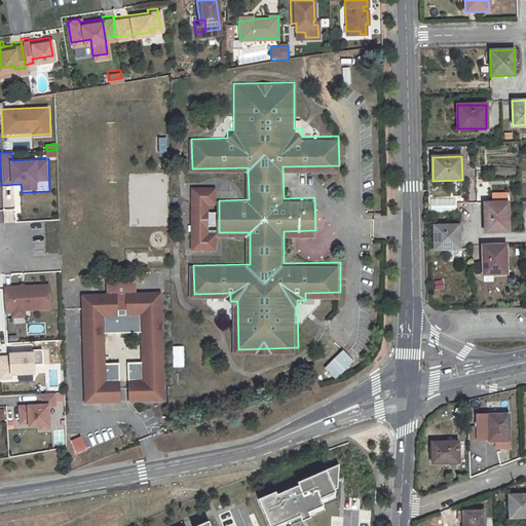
[(431,212),(456,211),(456,197),(430,199),(431,212)]
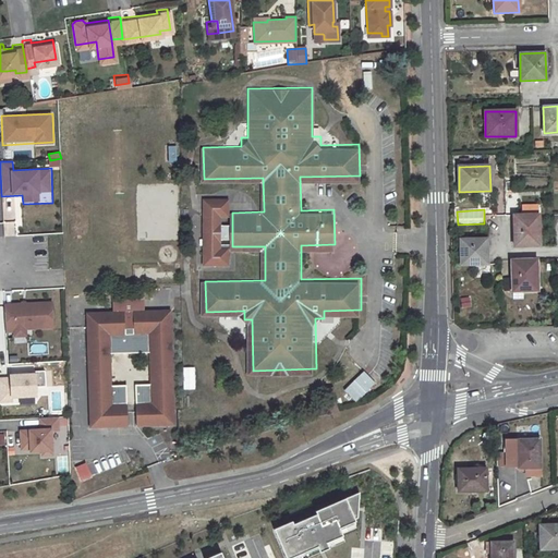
[(538,215),(512,216),(514,247),(540,246),(538,215)]
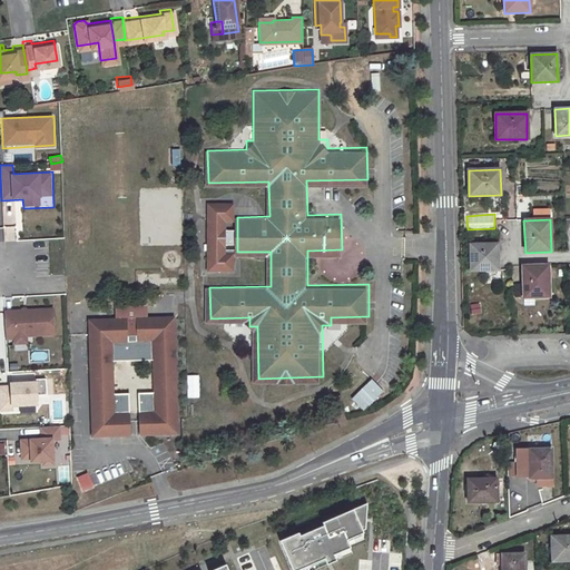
[(497,244),(470,245),(471,271),(498,271),(497,244)]
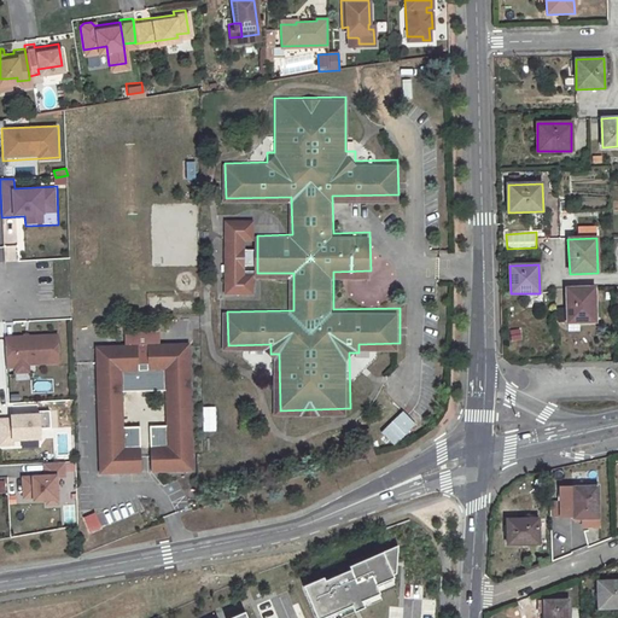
[(595,287),(567,289),(567,322),(595,322),(595,287)]
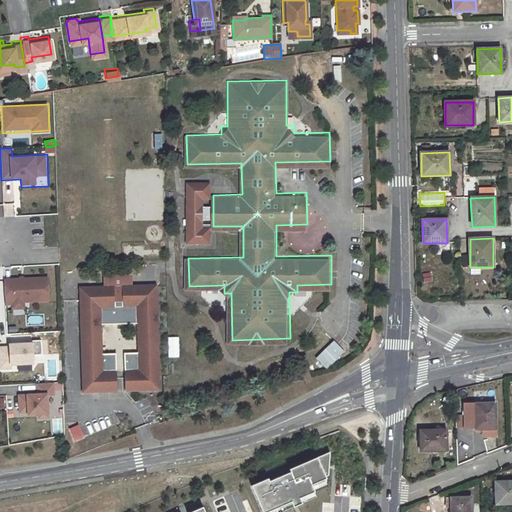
[(424,282),(432,281),(430,272),(422,274),(424,282)]
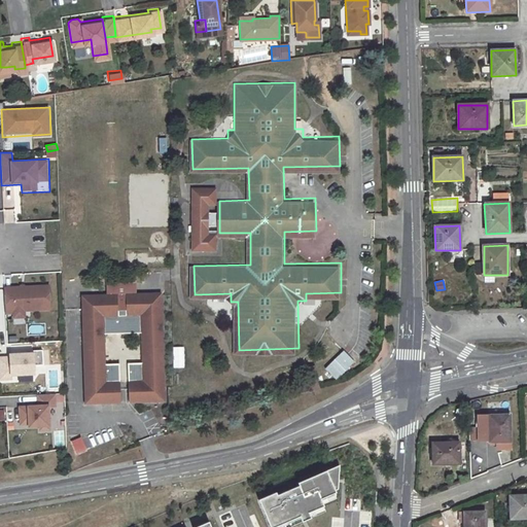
[(50,284),(3,286),(5,319),(26,318),(26,312),(53,311),(50,284)]
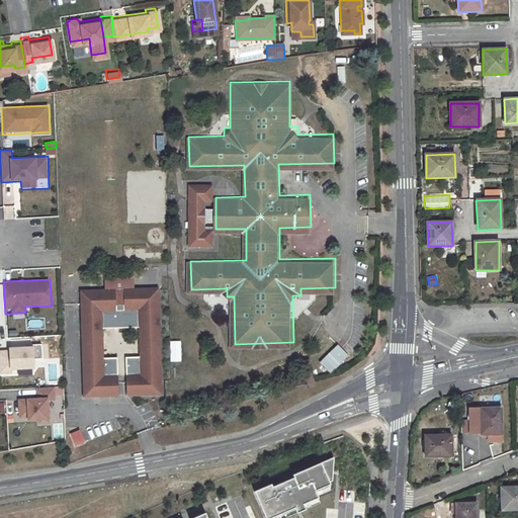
[(133,375),(133,392),(163,391),(161,284),(131,285),(131,299),(146,299),(148,375),(133,375)]
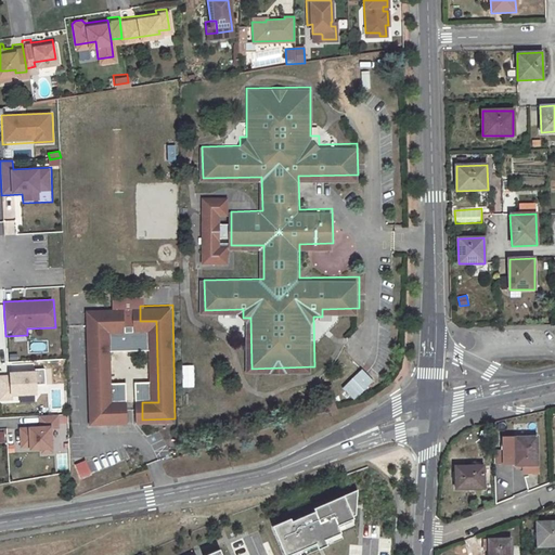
[(91,421),(124,420),(124,403),(107,403),(105,322),(121,322),(121,306),(89,307),(91,421)]
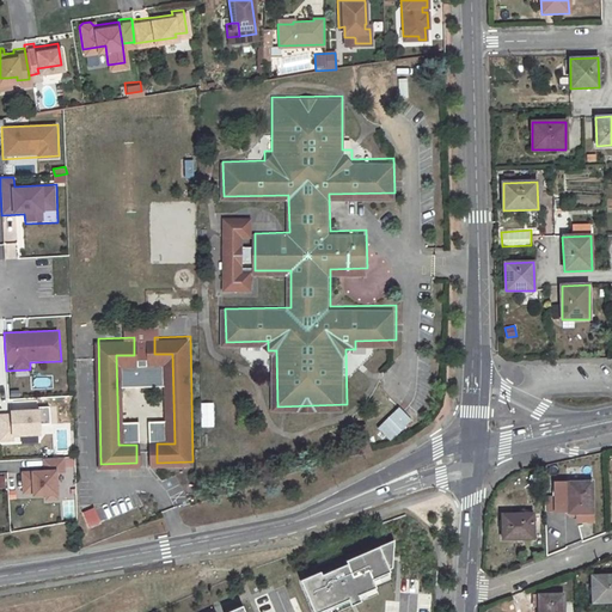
[(136,463),(141,463),(141,438),(124,439),(123,361),(140,361),(139,337),(134,337),(134,355),(116,355),(118,445),(136,445),(136,463)]
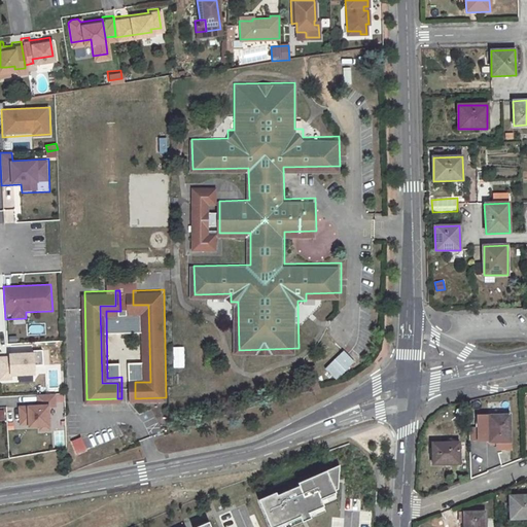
[(131,397),(135,398),(135,382),(150,382),(148,305),(133,305),(133,290),(129,290),(129,311),(143,311),(144,377),(130,377),(131,397)]
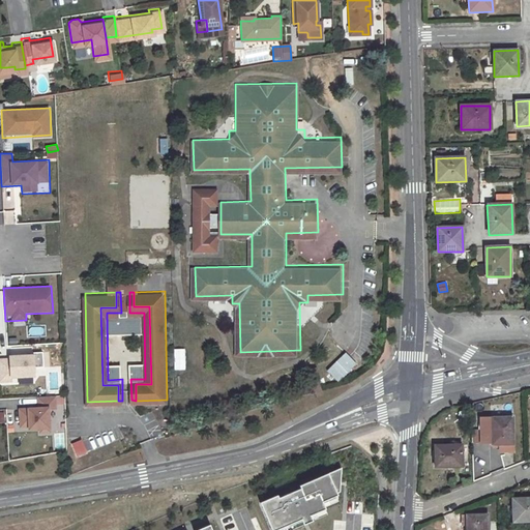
[(326,372),(339,383),(357,364),(345,352),(326,372)]
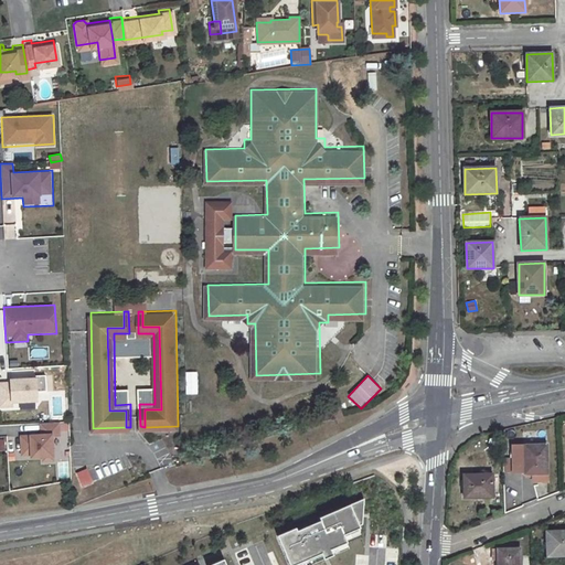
[(46,377),(0,380),(0,406),(39,405),(39,393),(46,393),(46,377)]
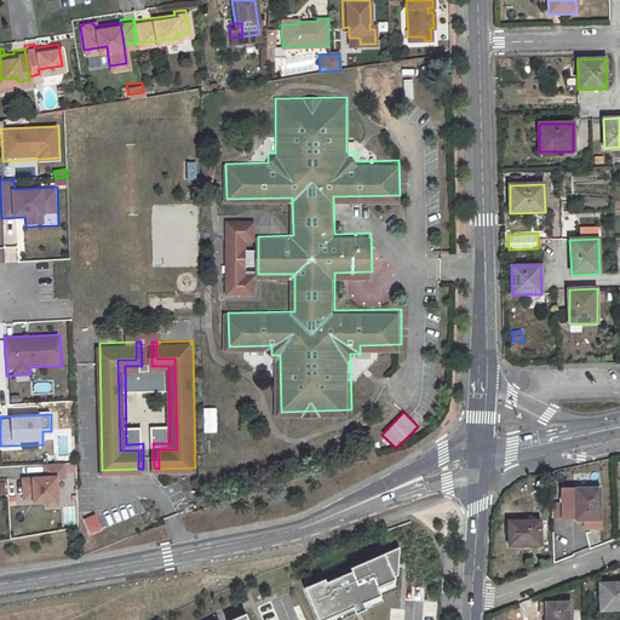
[(367,429),(371,438),(379,436),(375,425),(367,429)]
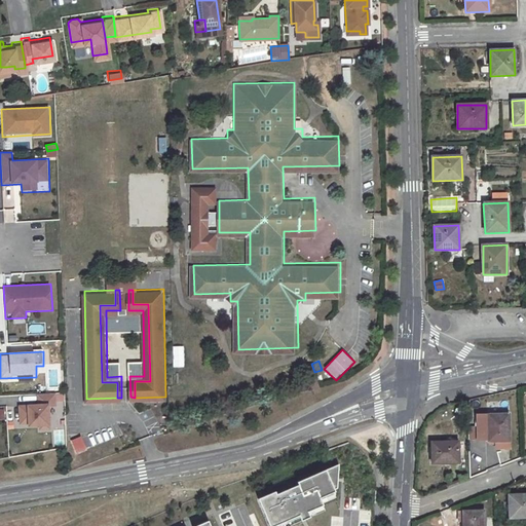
[(65,428),(64,393),(36,395),(37,404),(17,405),(19,429),(65,428)]
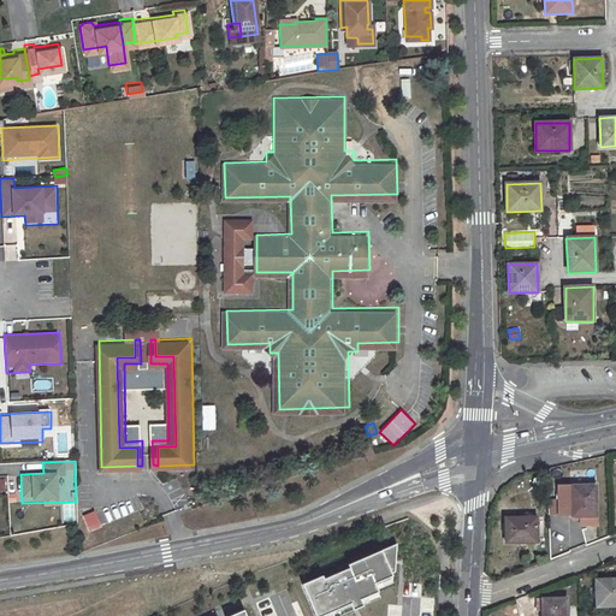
[(596,485),(572,485),(573,496),(570,496),(572,517),(597,516),(596,485)]
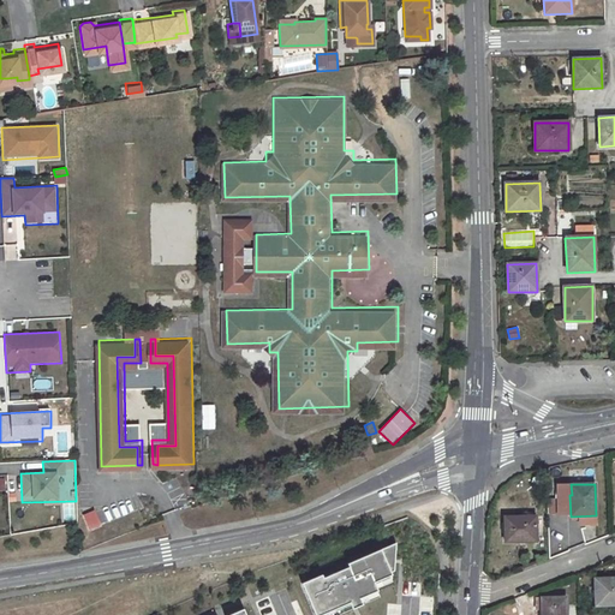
[(63,502),(63,521),(76,520),(75,502),(63,502)]
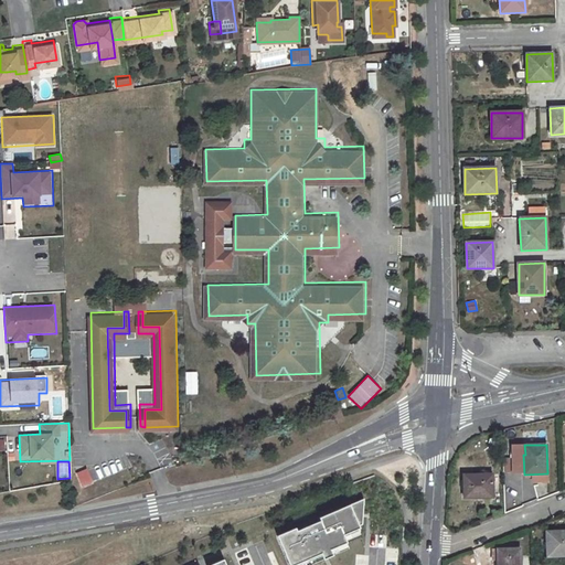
[(74,475),(82,488),(93,482),(86,469),(74,475)]
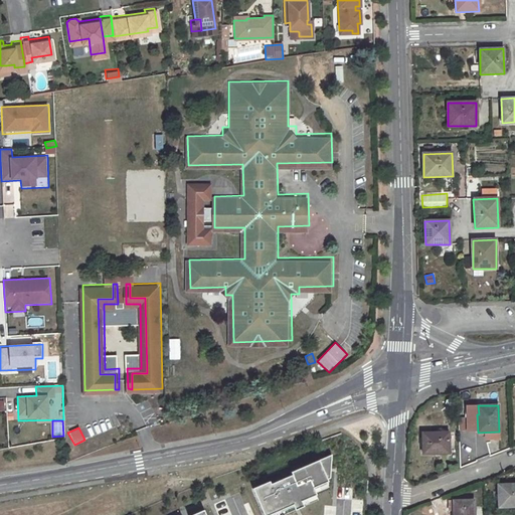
[(449,433),(422,433),(422,454),(439,454),(439,452),(450,452),(449,433)]
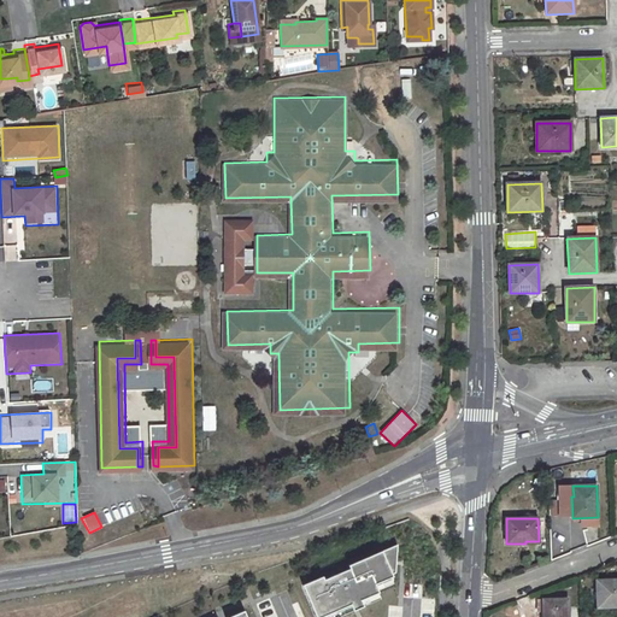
[(333,616),(395,589),(399,546),(304,588),(317,616),(333,616)]
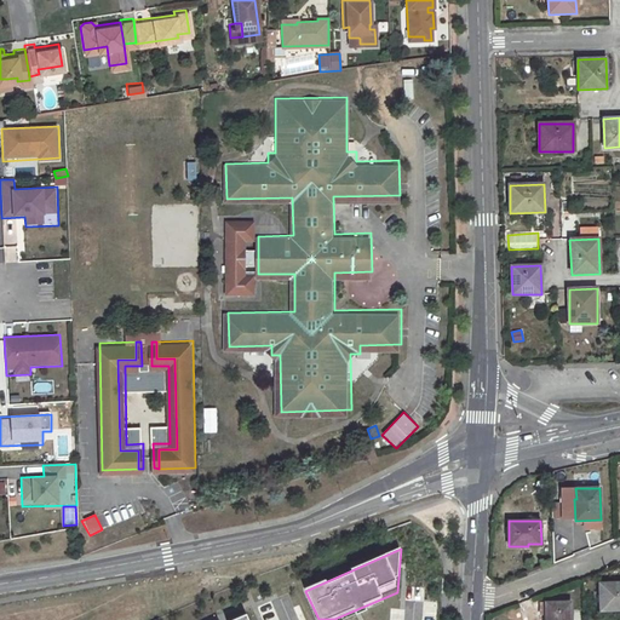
[(619,581),(600,583),(601,609),(619,608),(619,581)]
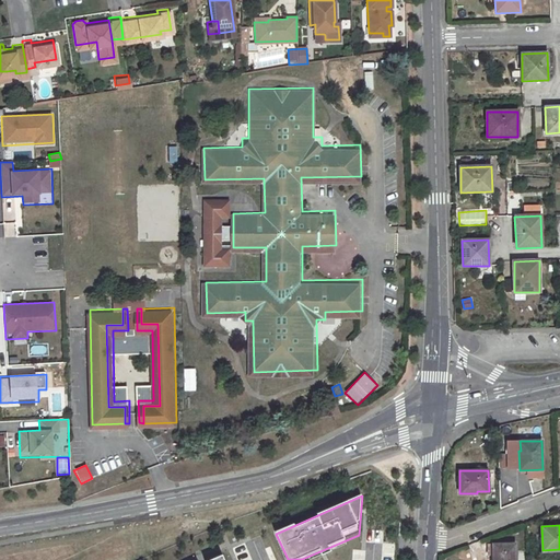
[(515,559),(515,544),(492,544),(492,559),(515,559)]
